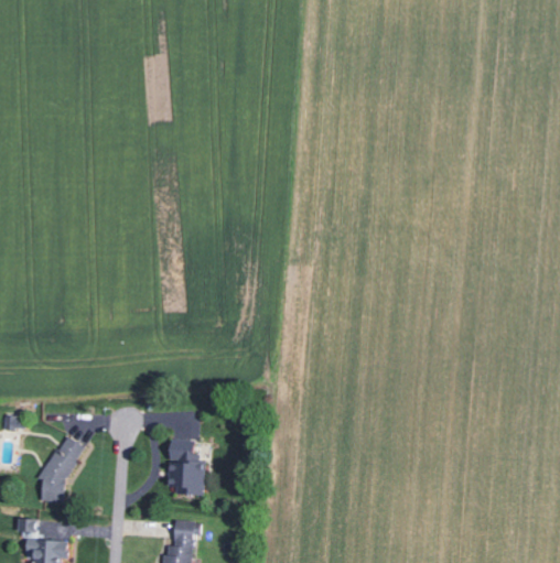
[(23,429),(23,414),(6,415),(6,429),(23,429)]
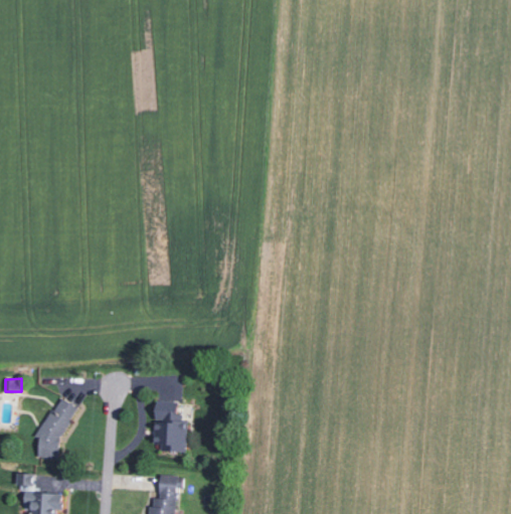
[(35,437),(38,439),(37,457),(57,458),(58,442),(69,422),(69,419),(76,406),(58,396),(35,437)]
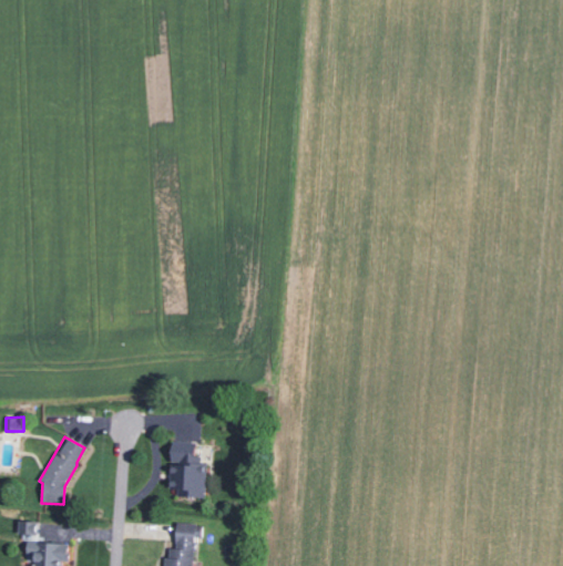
[(204,496),(205,462),(197,462),(198,448),(171,446),(170,486),(176,486),(176,495),(204,496)]
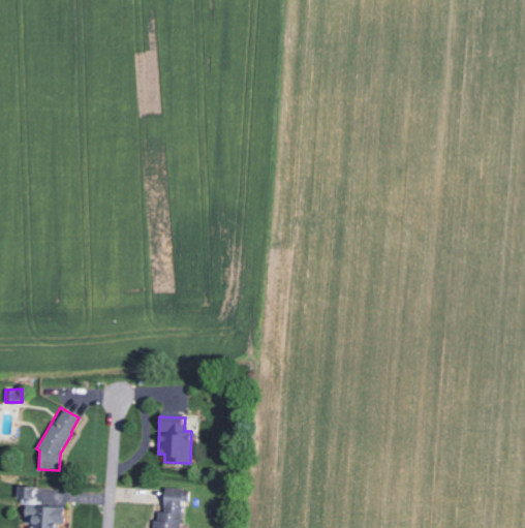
[(34,505),(35,486),(20,485),(19,524),(30,524),(29,527),(56,527),(56,524),(63,524),(63,505),(34,505)]
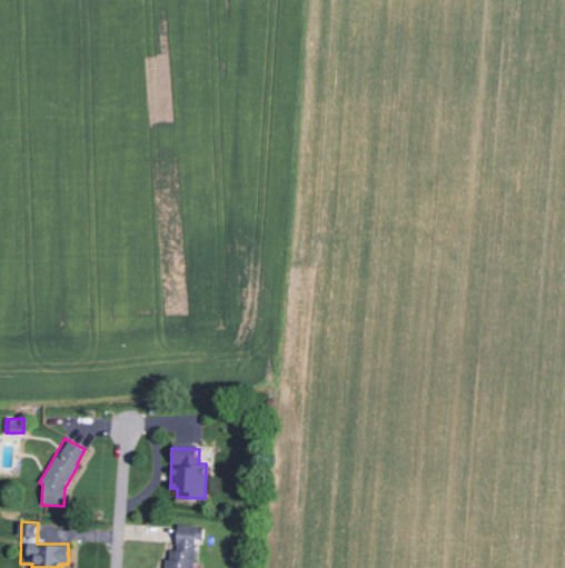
[(191,567),(194,538),(202,539),(202,526),(177,525),(175,550),(166,550),(164,567),(191,567)]
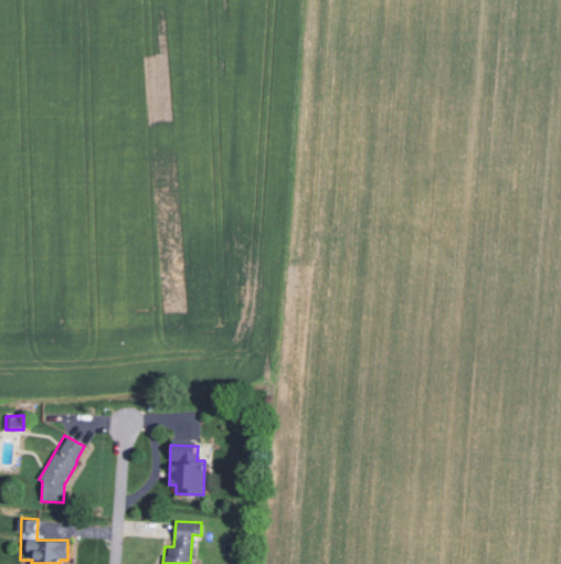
All buildings are outlined.
